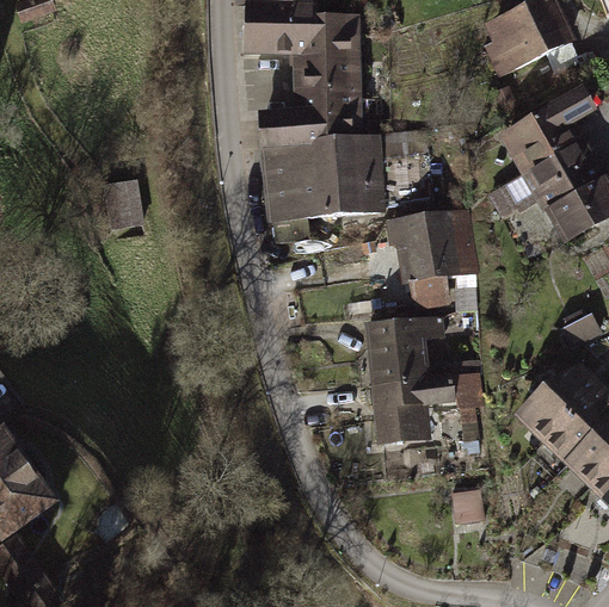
[(23,0),(17,2),(23,19),(54,8),(50,0),(23,0)]
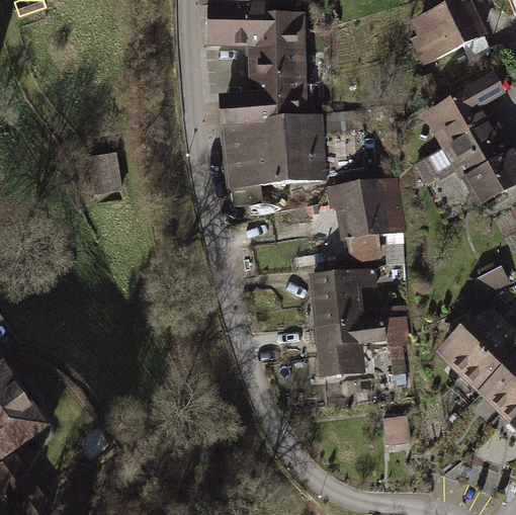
[(456,0),(406,25),(424,64),(486,32),(469,0),(456,0)]
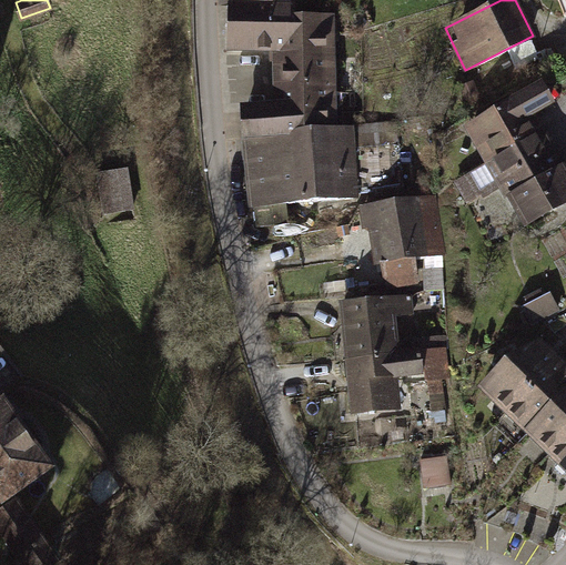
[(233,3),(229,3),(229,50),(273,50),(275,106),(239,108),(241,137),(332,129),(329,38),(335,38),(334,24),(327,24),(327,18),(287,19),(287,3),(233,3)]
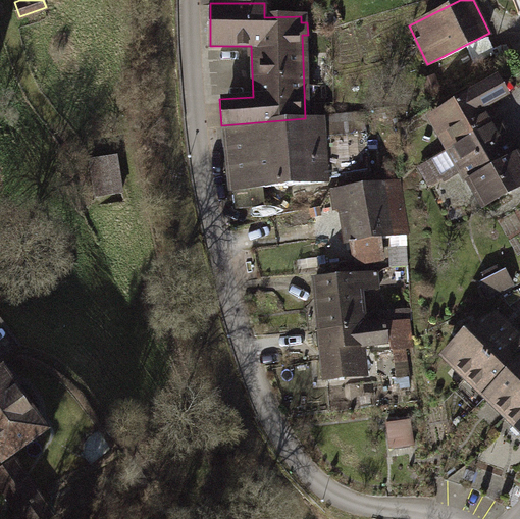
[(474,89),(427,116),(446,148),(498,118),(488,104),(507,94),(495,72),(472,86),(474,89)]
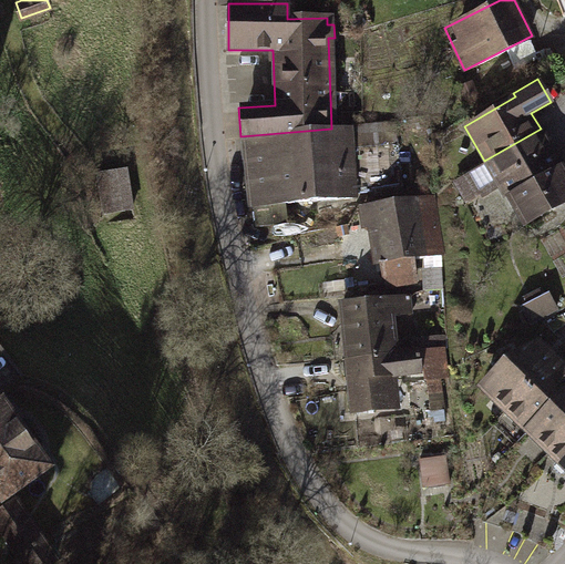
[(331,129),(240,136),(247,206),(356,196),(355,191),(402,186),(396,120),(351,123),(350,126),(331,129)]
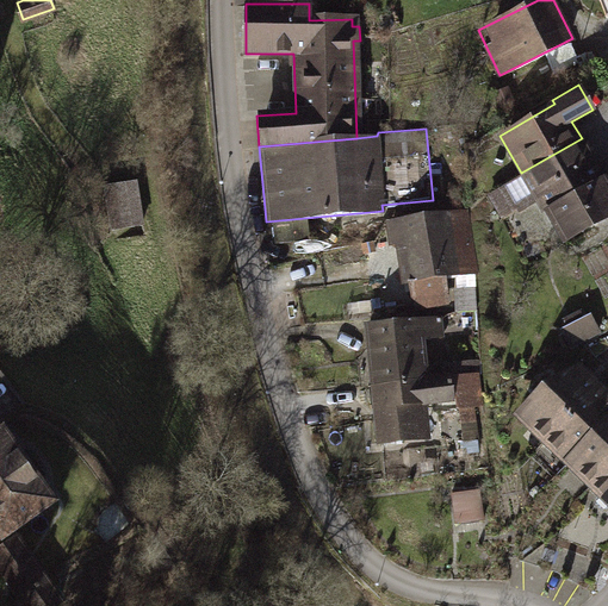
[(607,217),(607,182),(582,138),(488,193),(501,216),(535,197),(563,243),(607,217)]
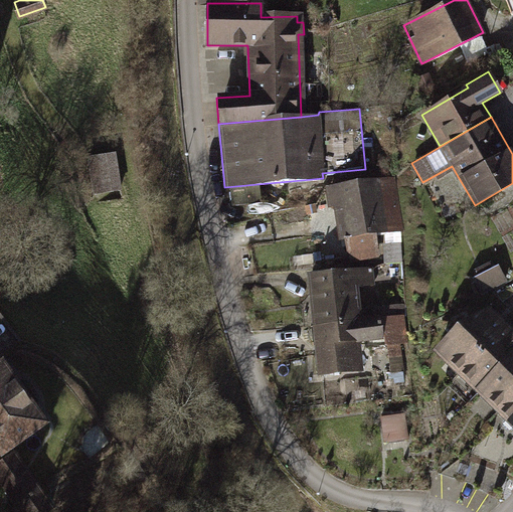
[(113,153),(92,157),(98,189),(119,186),(113,153)]
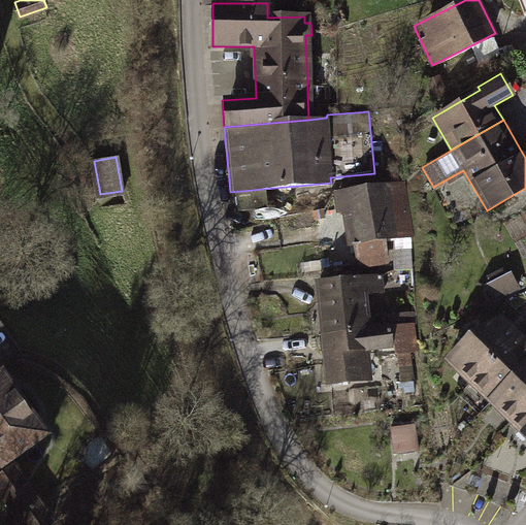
[(400,182),(334,192),(337,210),(347,208),(357,268),(388,263),(384,239),(409,235),(400,182)]
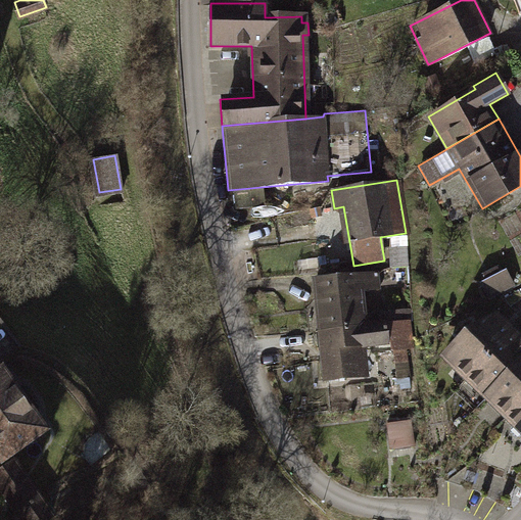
[(406,245),(389,246),(390,265),(407,264),(406,245)]
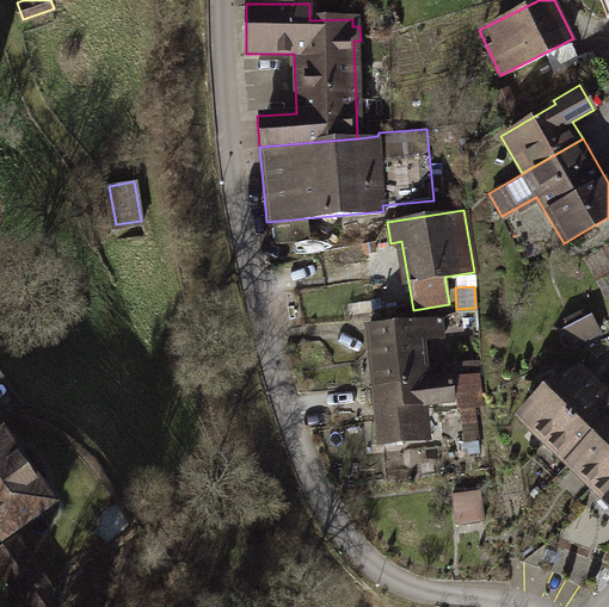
[(590,314),(561,329),(571,347),(600,330),(590,314)]
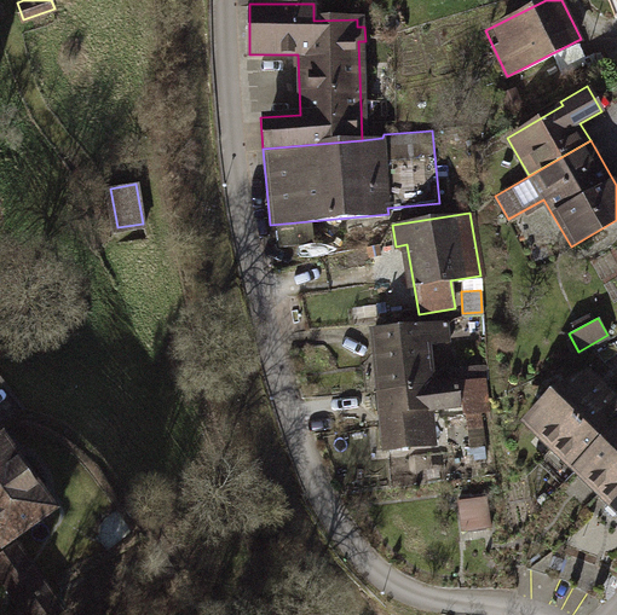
[(445,324),(372,331),(376,390),(427,386),(424,349),(448,347),(445,324)]
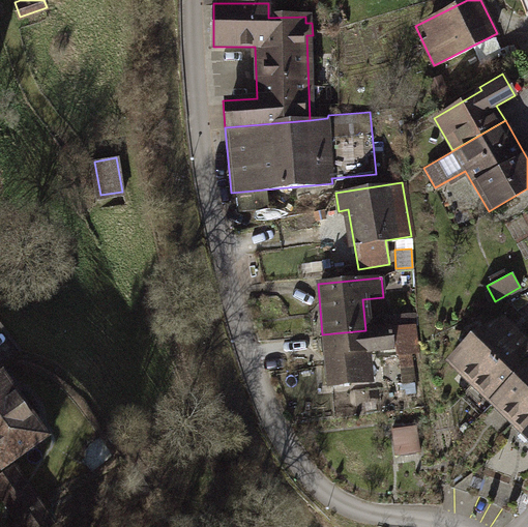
[(471,333),(445,359),(467,381),(516,330),(502,317),(471,333)]
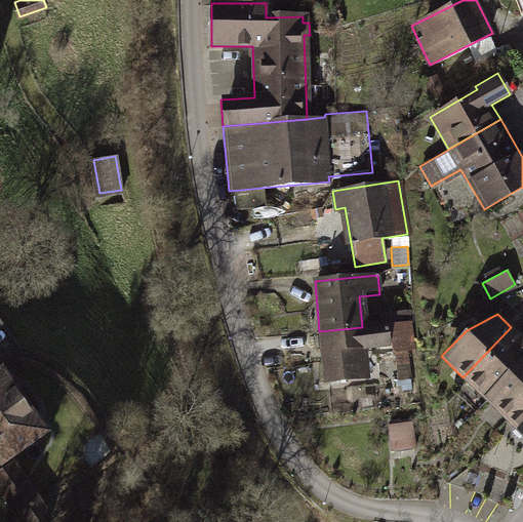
[(413,348),(410,322),(390,324),(393,351),(395,350),(396,363),(408,362),(406,349),(413,348)]
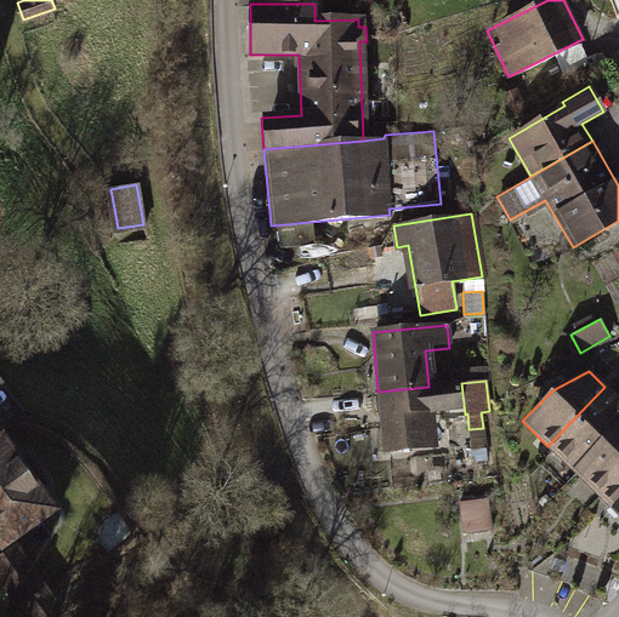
[(453,384),(378,392),(384,450),(435,445),(431,409),(455,406),(454,394),(459,393),(459,389),(454,390),(453,384)]
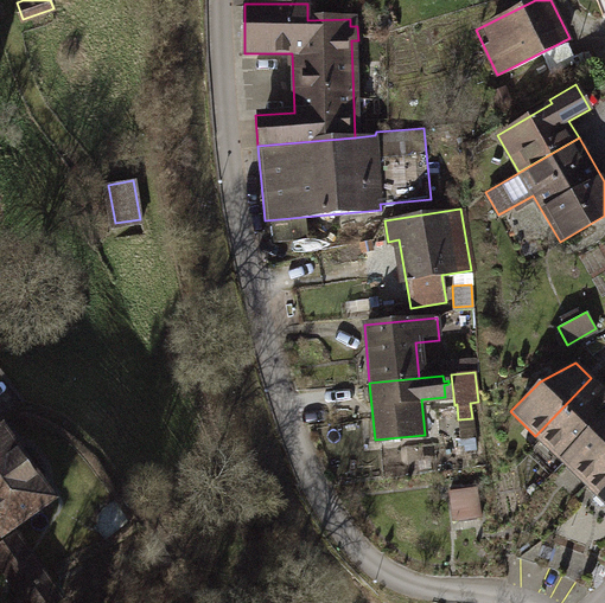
[(604,391),(591,378),(535,436),(561,460),(604,414),(604,391)]
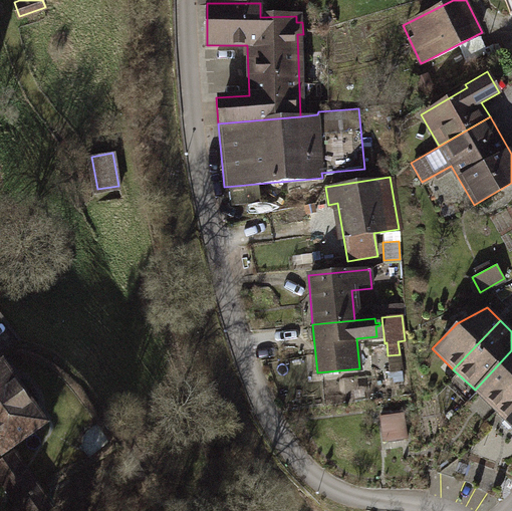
[(511,350),(475,390),(496,410),(511,393),(511,350)]
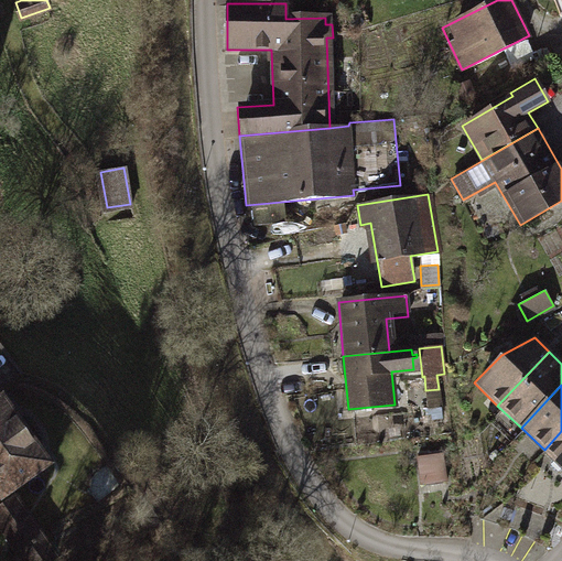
[(3,399),(0,401),(0,489),(2,493),(46,461),(3,399)]
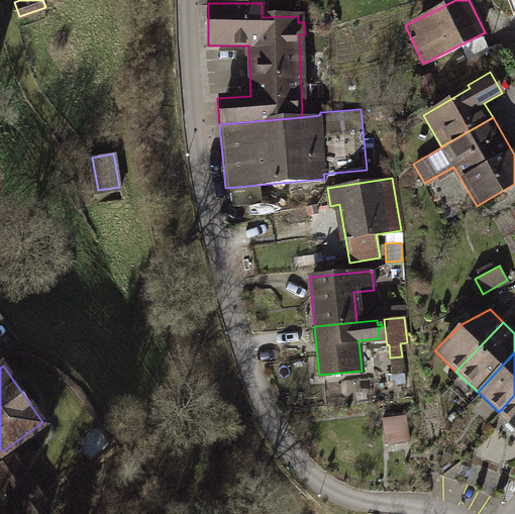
[(514,395),(499,413),(514,428),(514,395)]
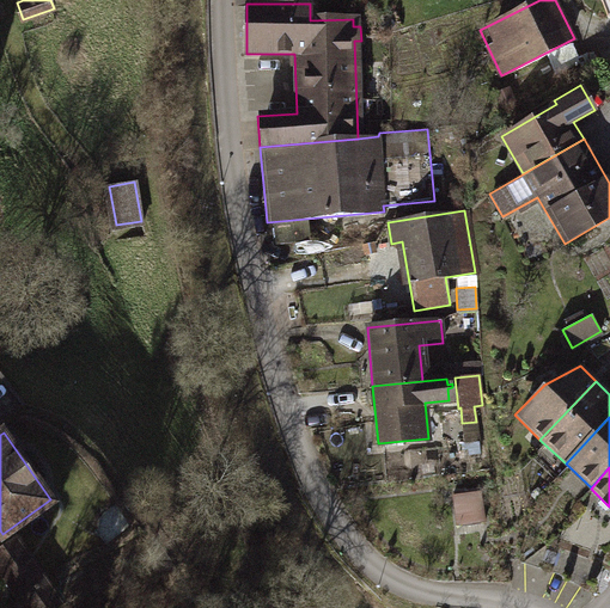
[(456,487),(457,493),(452,493),(456,522),(482,519),(479,490),(464,492),(464,486),(456,487)]
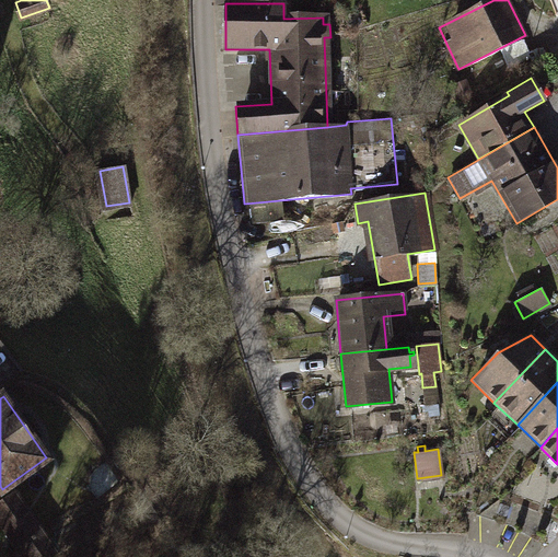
[(15,494),(0,505),(0,518),(27,556),(45,556),(56,549),(15,494)]
